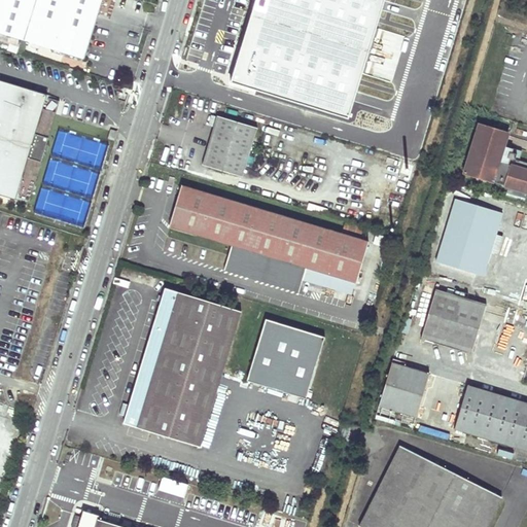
[(0,0),(0,32),(83,58),(101,0),(0,0)]
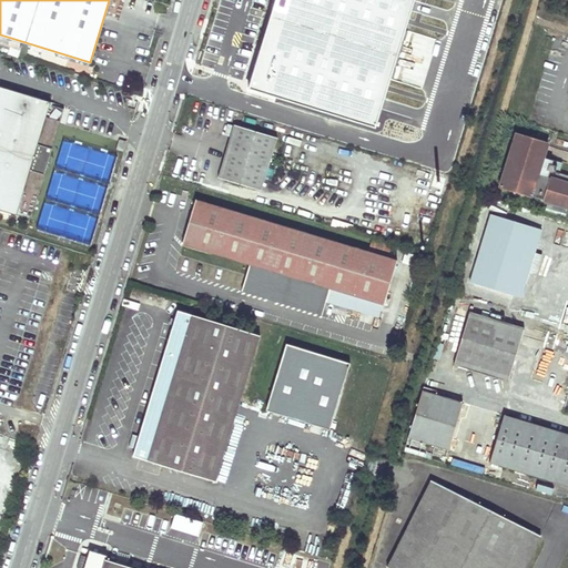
[(232,0),(231,6),(249,11),(251,0),(232,0)]
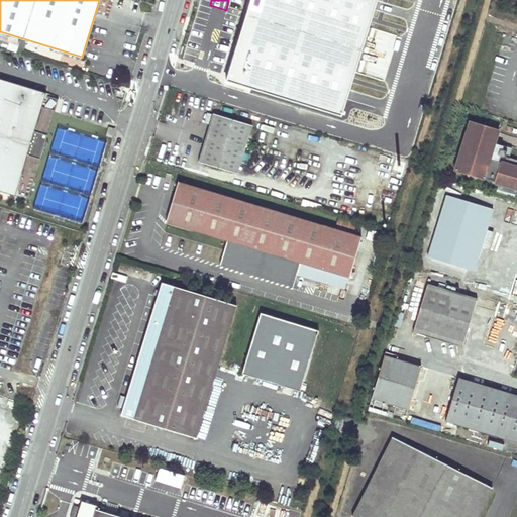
[(279,0),(371,27),(373,21),(375,15),(423,29),(431,0),(279,0)]
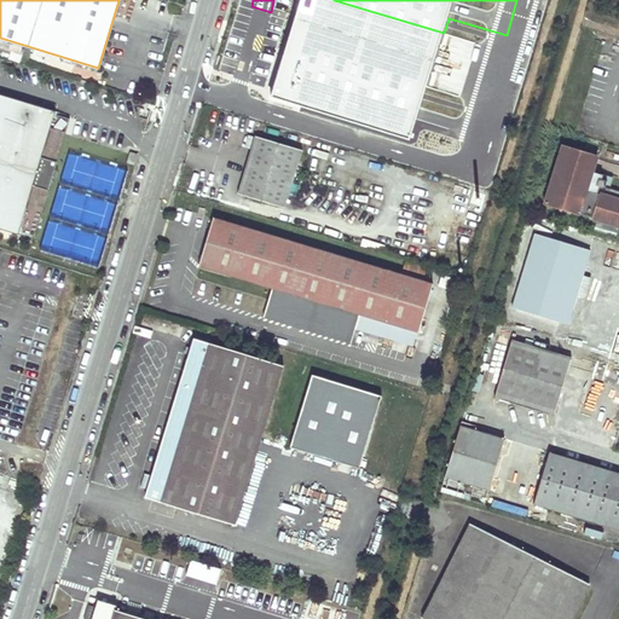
[(319,29),(336,34),(341,16),(324,11),(319,29)]
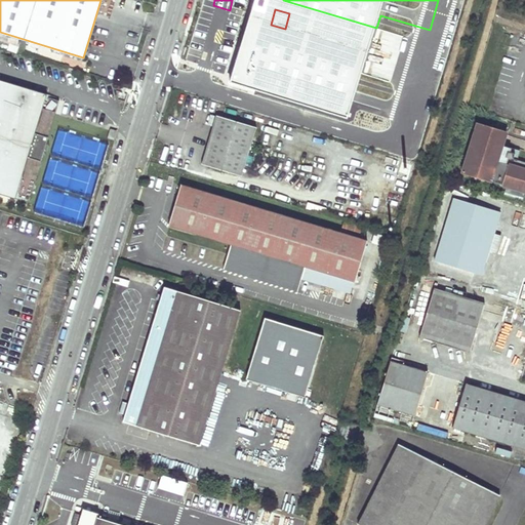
[(375,55),(379,40),(363,36),(359,50),(375,55)]
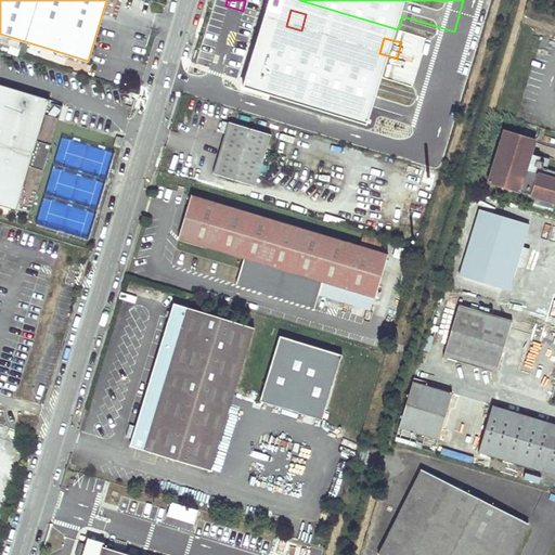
[(50,100),(0,84),(0,205),(17,210),(30,166),(43,170),(51,145),(38,141),(50,100)]
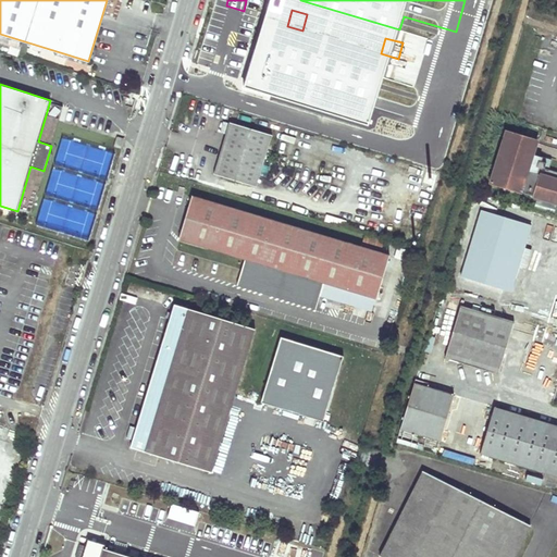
[(60,119),(64,104),(50,100),(38,141),(51,146),(60,119)]
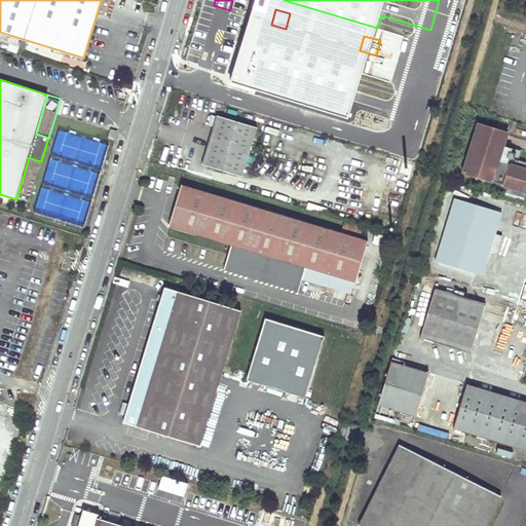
[(215,121),(217,116),(211,115),(208,125),(214,126),(215,121)]
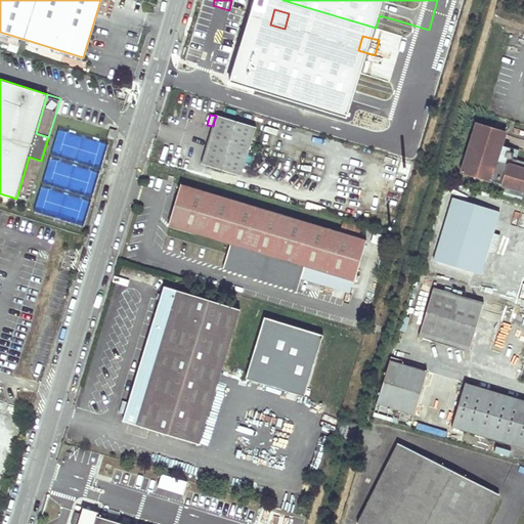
[(216,116),(214,121),(213,126),(202,165),(242,176),(256,127),(216,116)]
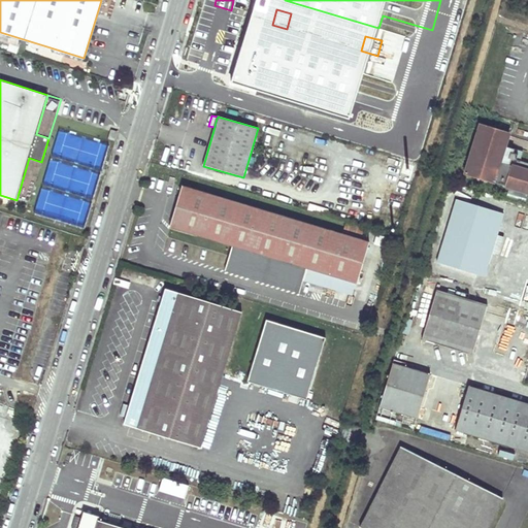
[(509,133),(495,128),(481,124),(465,173),(527,193),(527,169),(501,162),(509,133)]
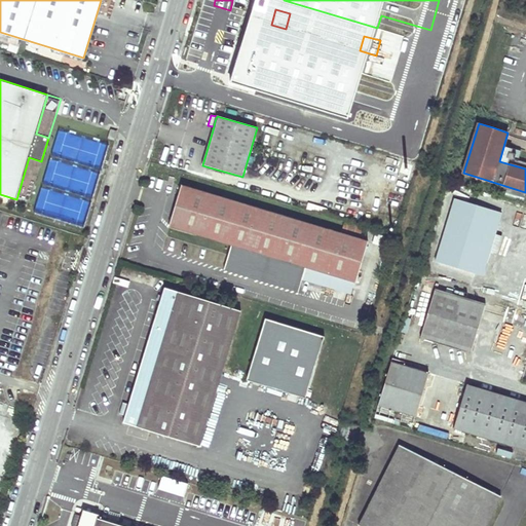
[(108,139),(114,141),(114,140),(117,132),(110,129),(108,139)]
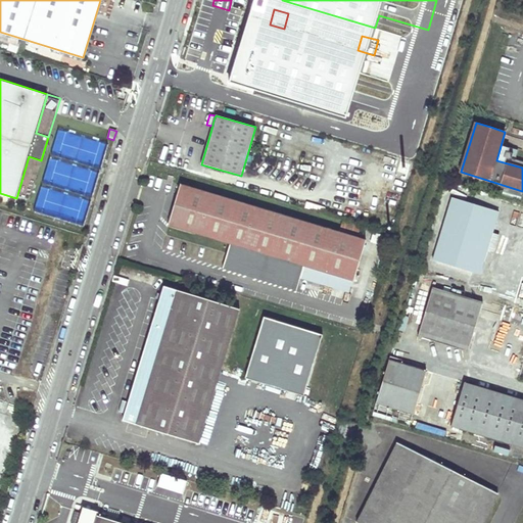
[(16,198),(29,201),(41,160),(29,156),(16,198)]
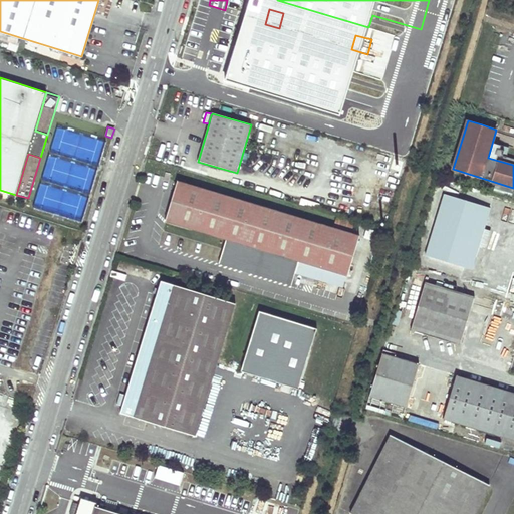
[(291,285),(293,279),(295,273),(299,261),(347,275),(359,236),(179,182),(167,221),(227,239),(220,263),(291,285)]
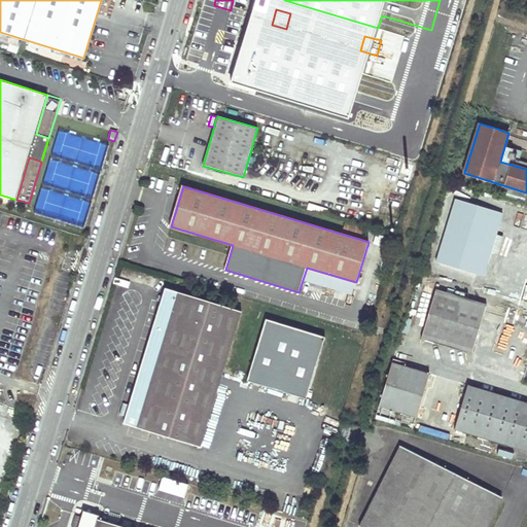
[(437,261),(482,275),(485,261),(489,262),(493,251),(498,253),(499,252),(504,238),(503,236),(494,233),(500,212),(456,199),(437,261)]
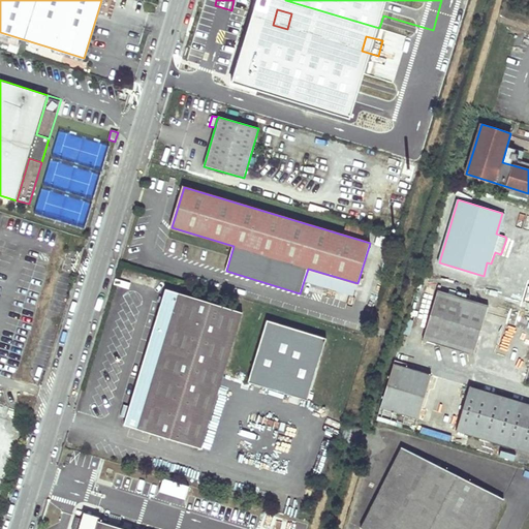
[(344,231),(362,237),(365,229),(347,224),(344,231)]
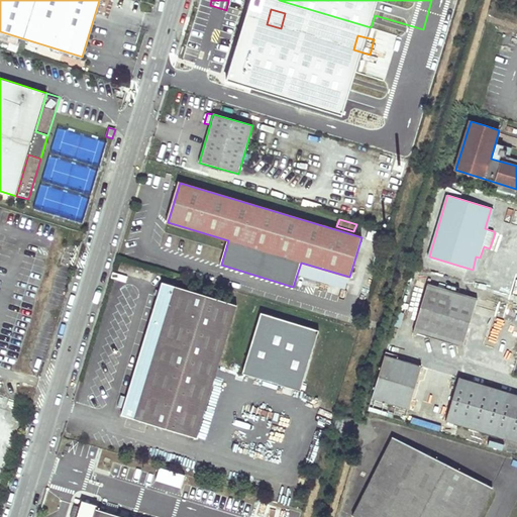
[(301,263),(297,275),(345,289),(349,277),(301,263)]
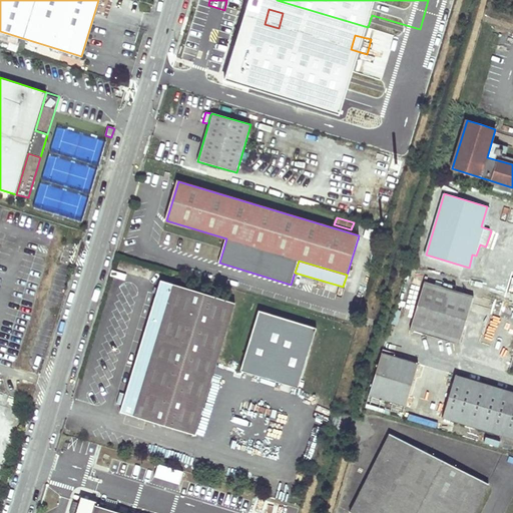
[(117,404),(120,405),(123,406),(121,412),(195,435),(234,304),(161,281),(125,399),(119,397),(117,404)]
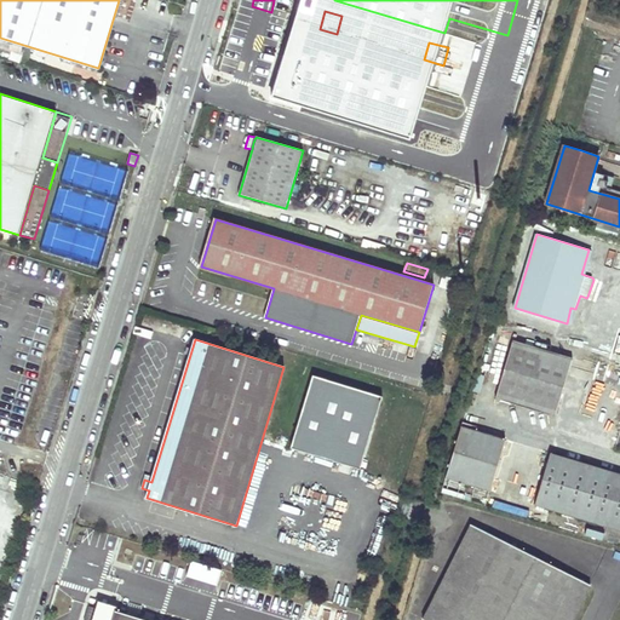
[(495,397),(555,415),(572,357),(512,340),(495,397)]
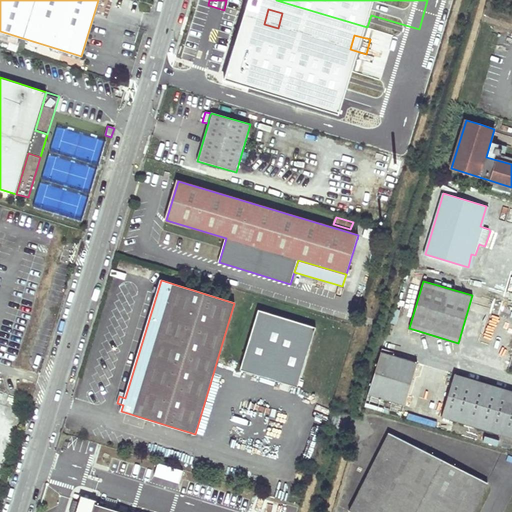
[(316,328),(258,310),(240,370),(297,387),(316,328)]
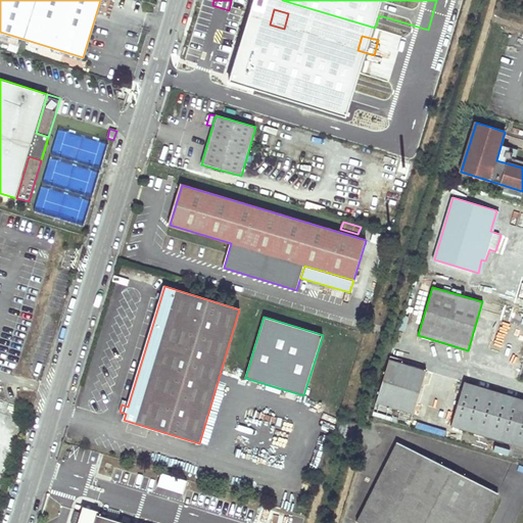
[(407,333),(399,331),(396,341),(403,343),(407,333)]
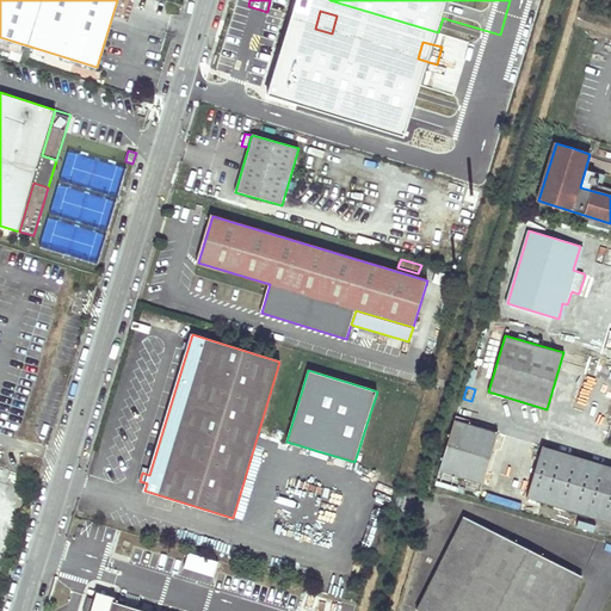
[(439,470),(483,483),(498,432),(455,420),(439,470)]
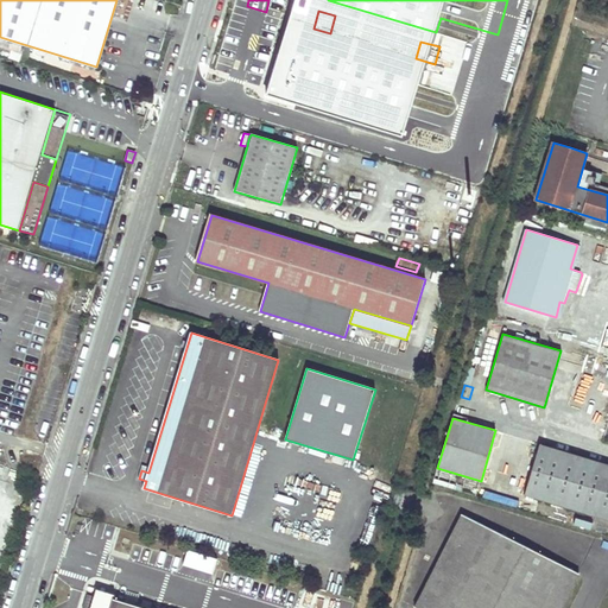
[(525,495),(607,519),(607,464),(540,444),(525,495)]
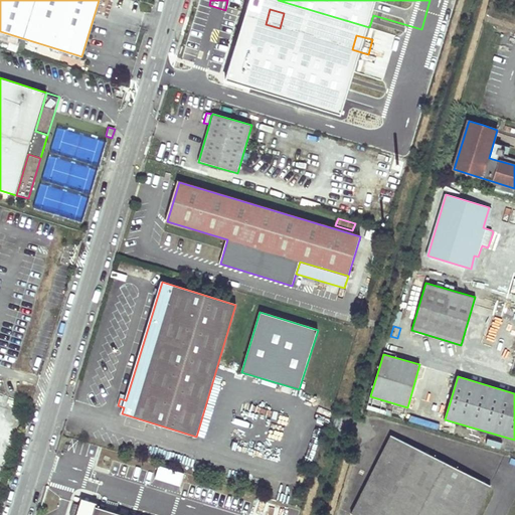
[(391,435),(351,514),(353,514),(362,514),(401,440),(391,435)]
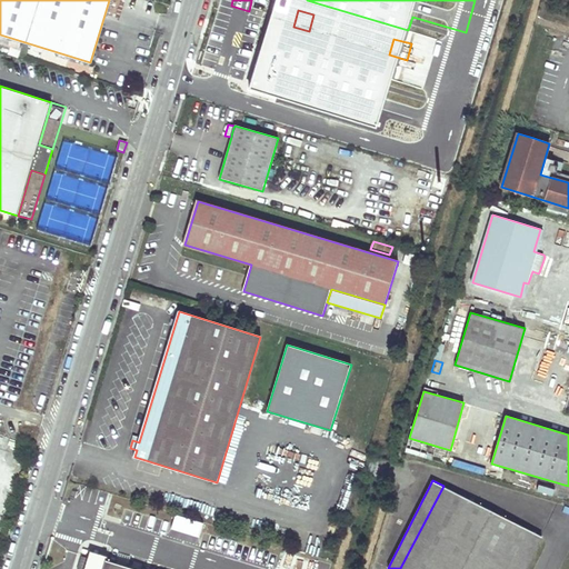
[(443,486),(400,568),(526,568),(542,537),(443,486)]
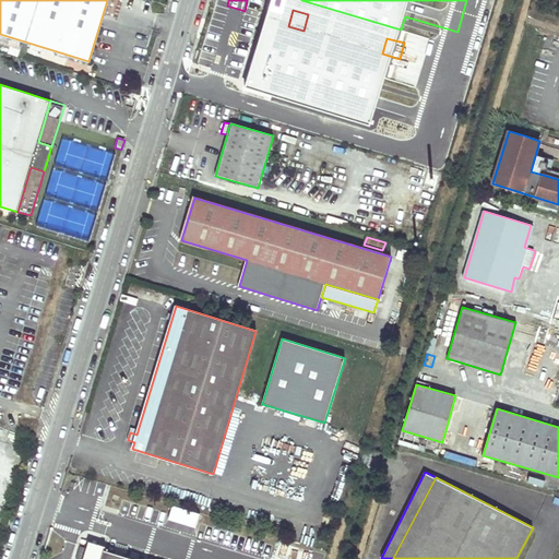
[(131,558),(104,550),(105,547),(88,542),(86,549),(80,547),(75,558),(131,558)]
